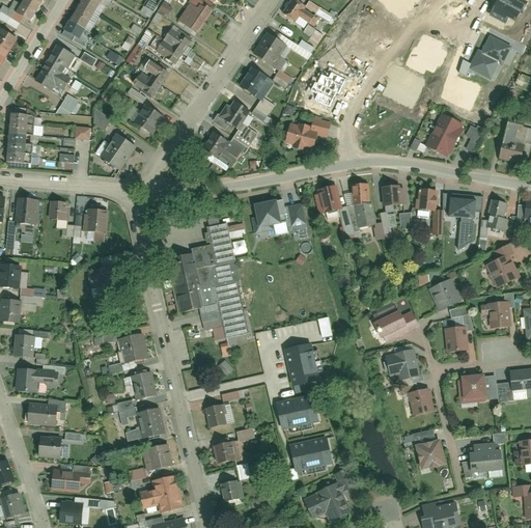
[(34,11),(39,3),(33,0),(21,0),(20,2),(34,11)]
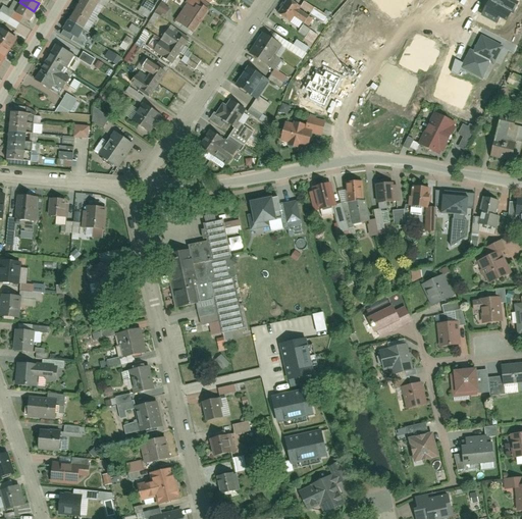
[(97,3),(91,0),(80,0),(77,4),(92,12),(97,3)]
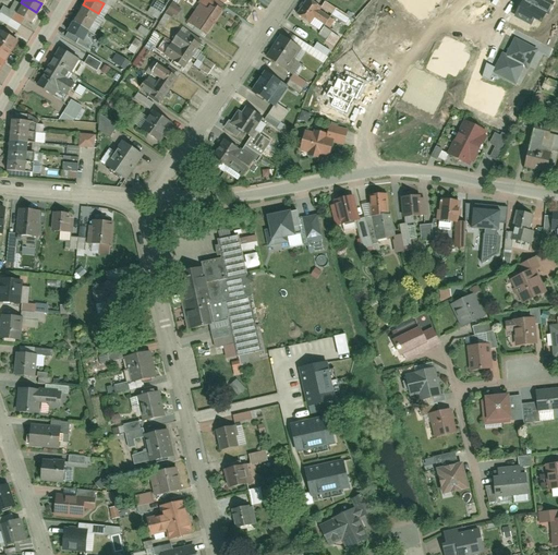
[(147,11),(156,16),(162,5),(154,0),(147,11)]
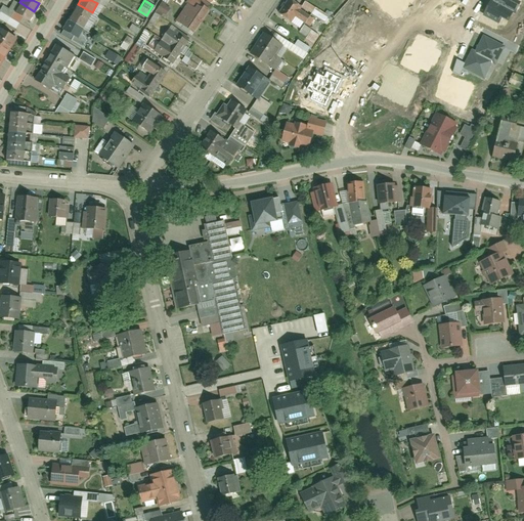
[(163,14),(170,5),(163,0),(161,0),(155,9),(163,14)]
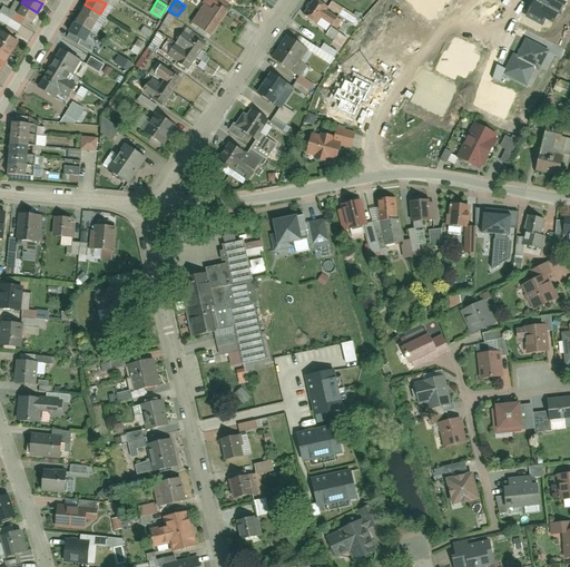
[(210,35),(228,9),(219,3),(220,0),(203,0),(205,1),(192,21),(210,35)]
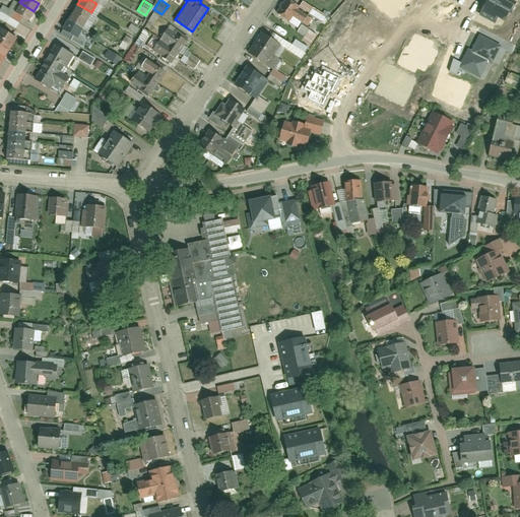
[(300,5),(291,0),(282,0),(275,12),(289,21),(293,15),(306,23),(311,15),(298,8),(300,5)]
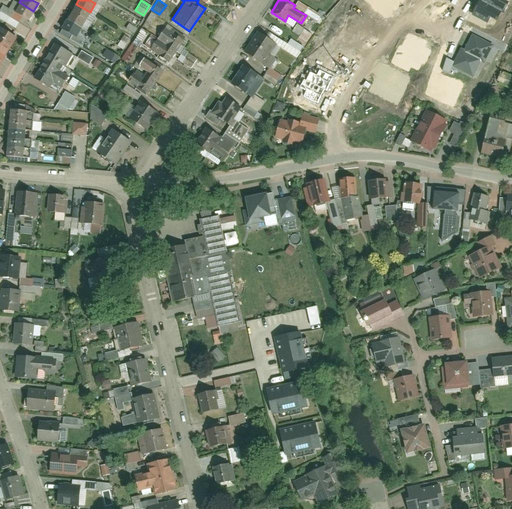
[(488,22),(491,16),(500,20),(505,11),(483,0),(478,0),(471,13),(488,22)]
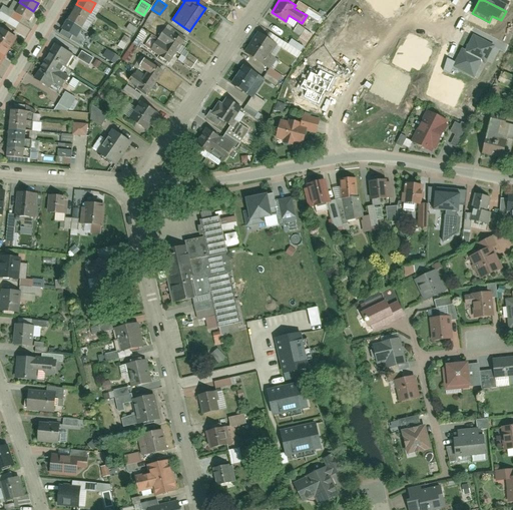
[(484,0),(506,11),(512,0),(484,0)]
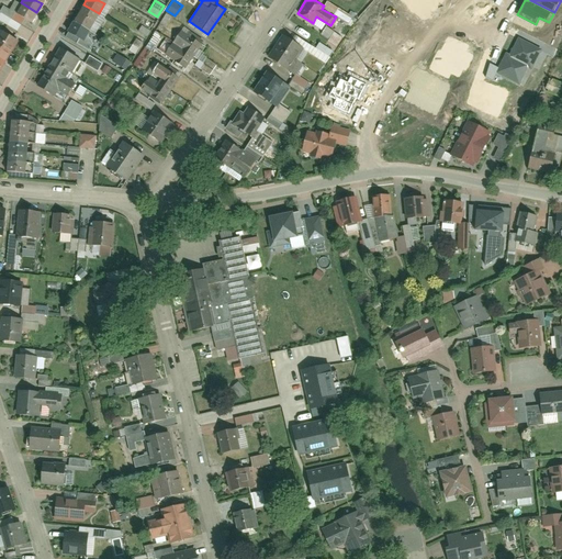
[(32,21),(36,12),(21,2),(15,11),(32,21)]
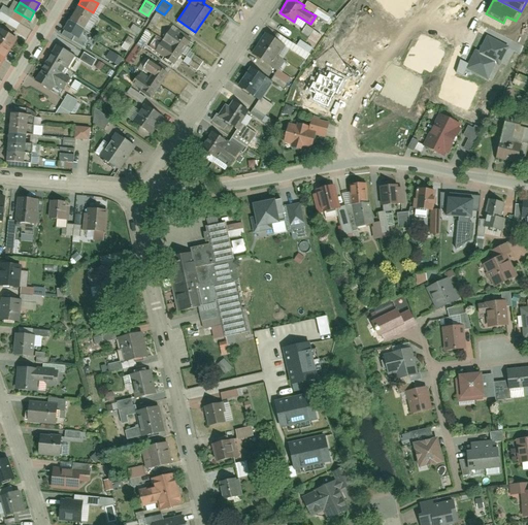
[(93,12),(78,4),(73,12),(88,21),(93,12)]
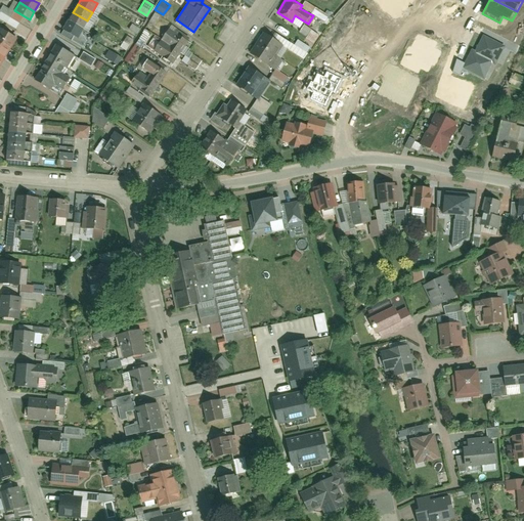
[(87,20),(73,12),(68,20),(82,30),(87,20)]
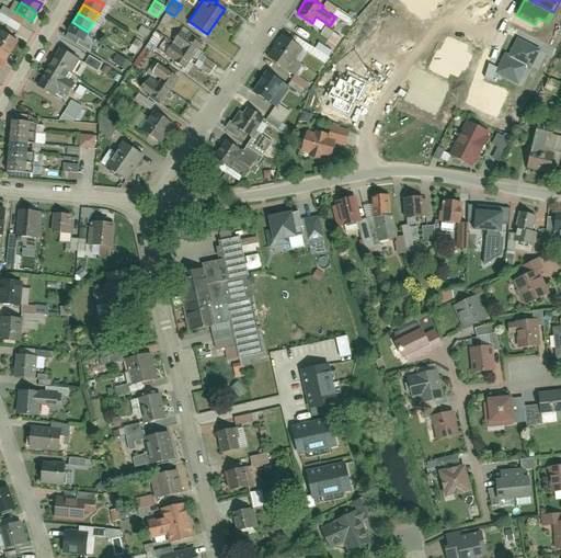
[(88,32),(72,22),(67,32),(82,41),(88,32)]
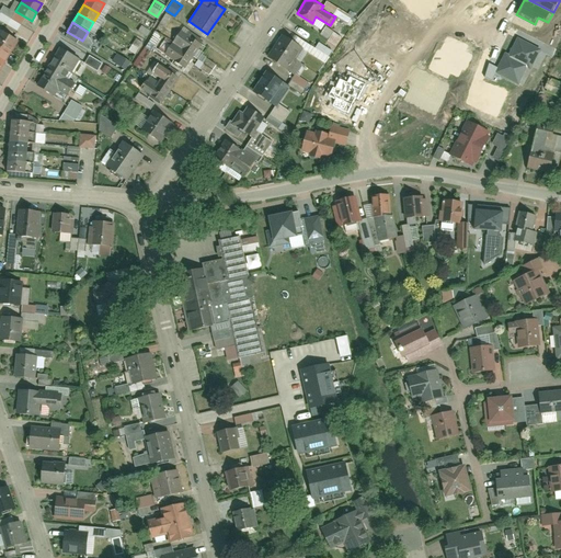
[(324,23),(319,31),(334,44),(341,35),(324,23)]
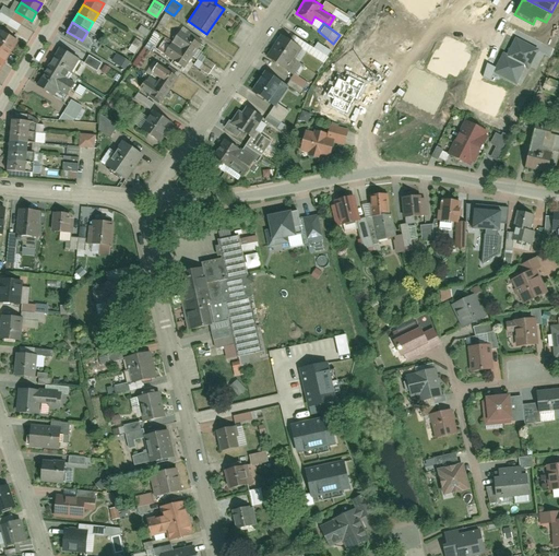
[(140,64),(161,33),(154,28),(133,60),(140,64)]
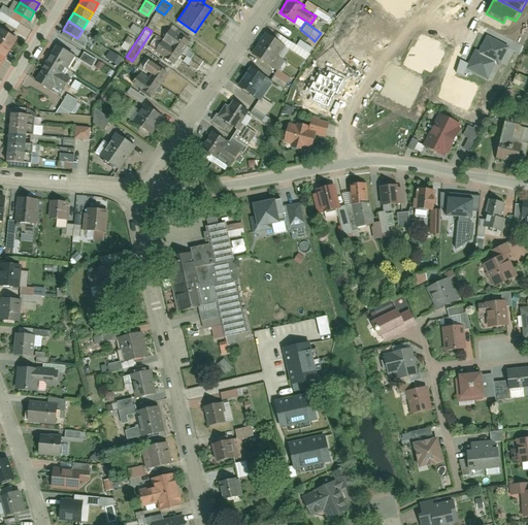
[(182,52),(189,40),(169,27),(162,39),(182,52)]
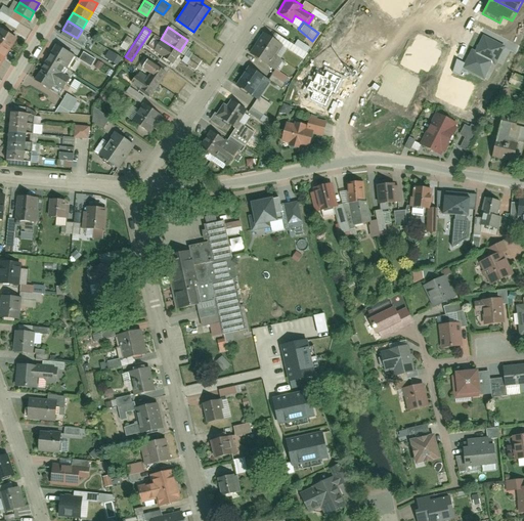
[(0,62),(14,36),(0,28),(0,62)]
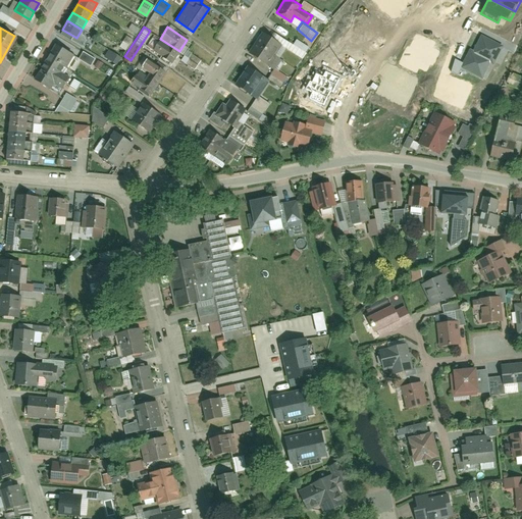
[(280,43),(261,31),(248,51),(272,67),(279,57),(274,53),(280,43)]
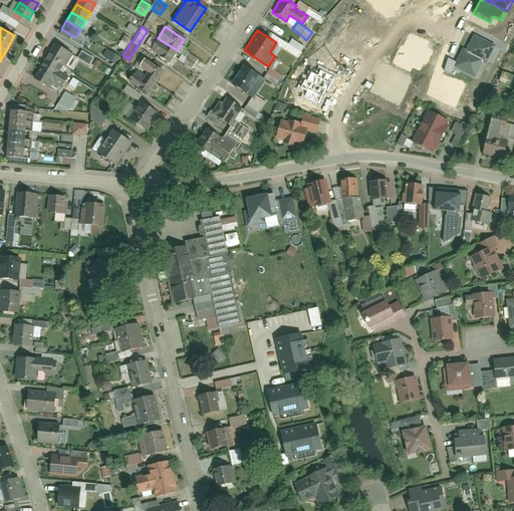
[(123,32),(117,43),(123,46),(130,36),(123,32)]
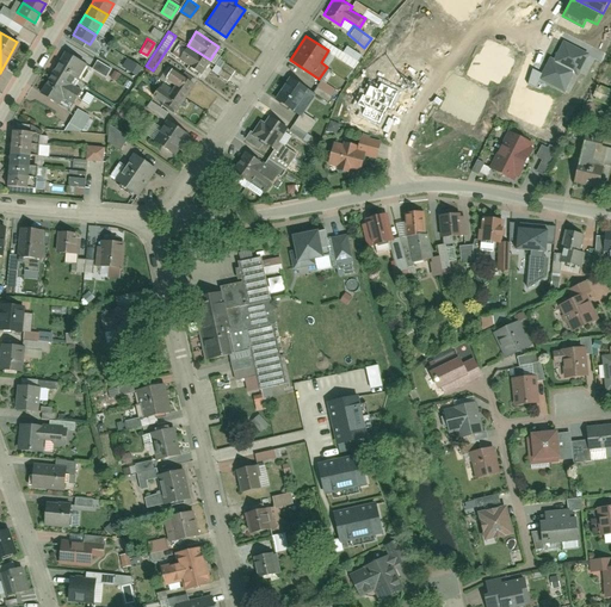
[(565,39),(555,59),(574,68),(578,70),(587,51),(565,39)]
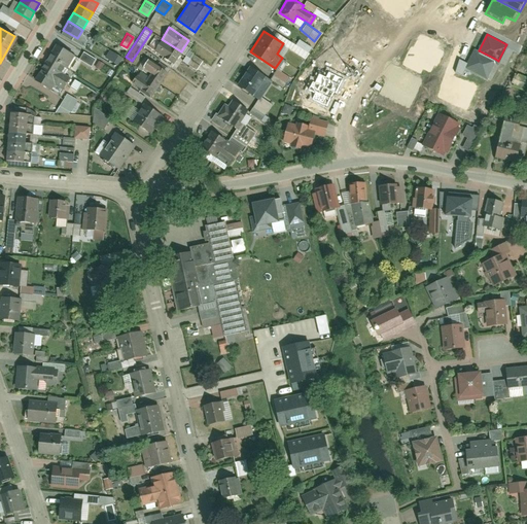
[(174,63),(181,51),(162,39),(154,50),(174,63)]
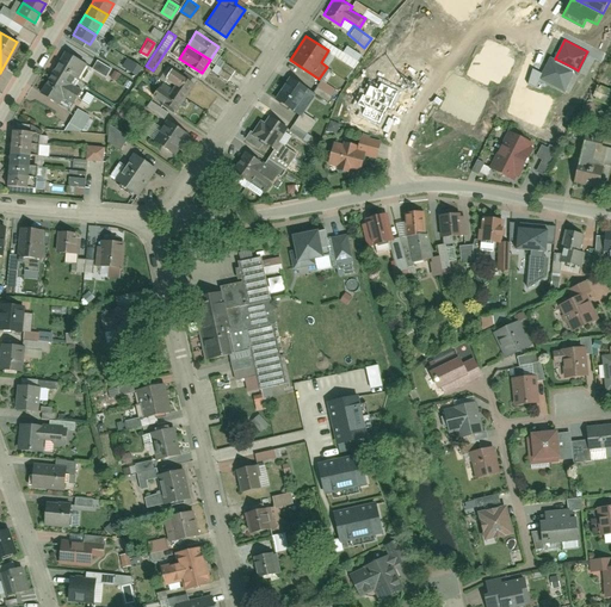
[(63,51),(39,92),(59,103),(62,95),(72,101),(80,88),(72,84),(85,63),(63,51)]
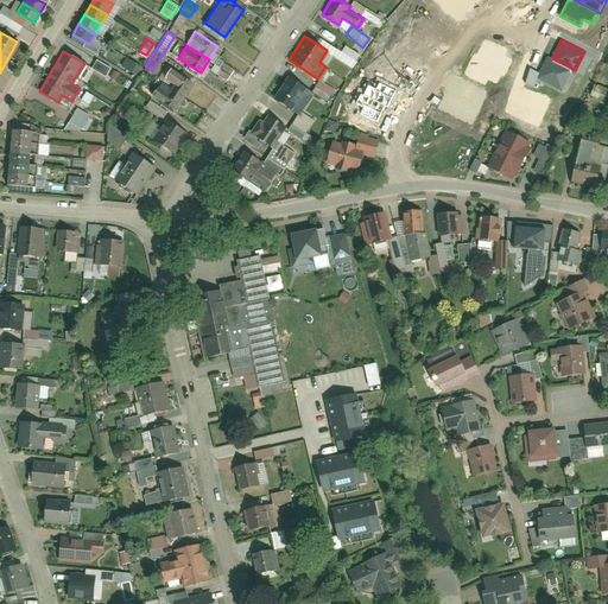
[(120,64),(135,72),(140,63),(126,55),(120,64)]
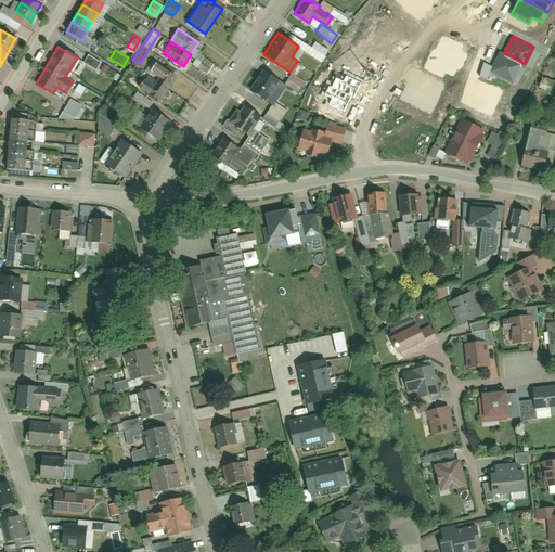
[(198,50),(191,59),(205,71),(213,62),(198,50)]
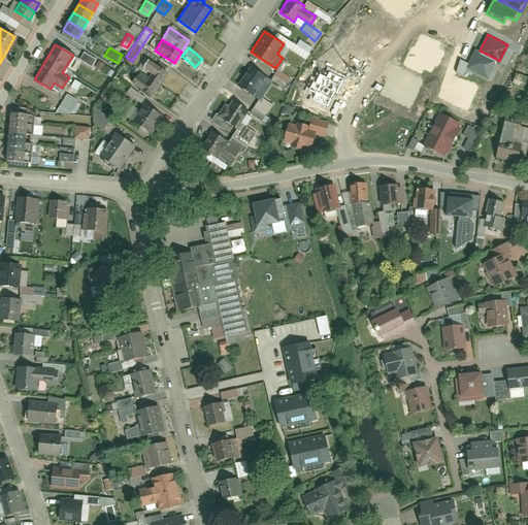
[(475,48),(467,65),(488,75),(496,59),(480,51),(475,48)]
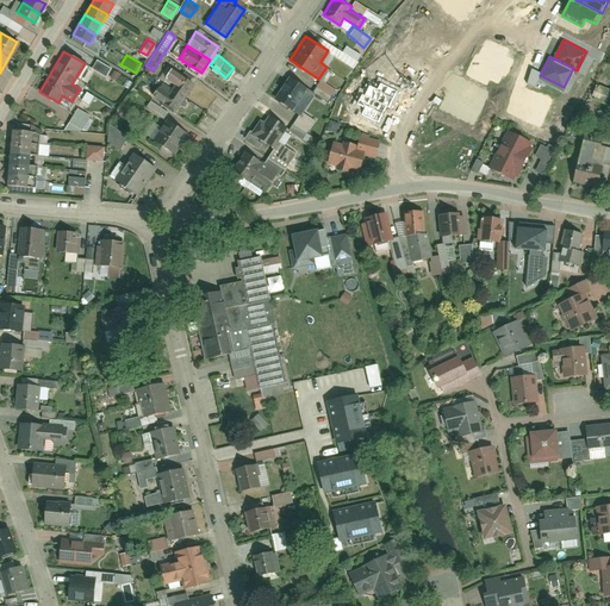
[(107,73),(111,63),(94,58),(92,68),(107,73)]
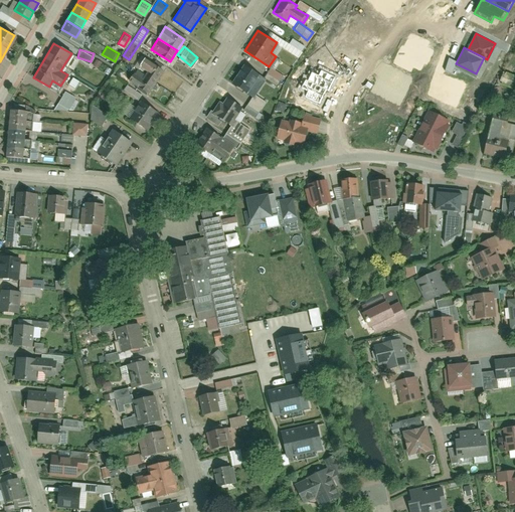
[(147,95),(164,68),(146,56),(139,66),(146,70),(141,77),(133,72),(129,79),(138,86),(136,88),(147,95)]
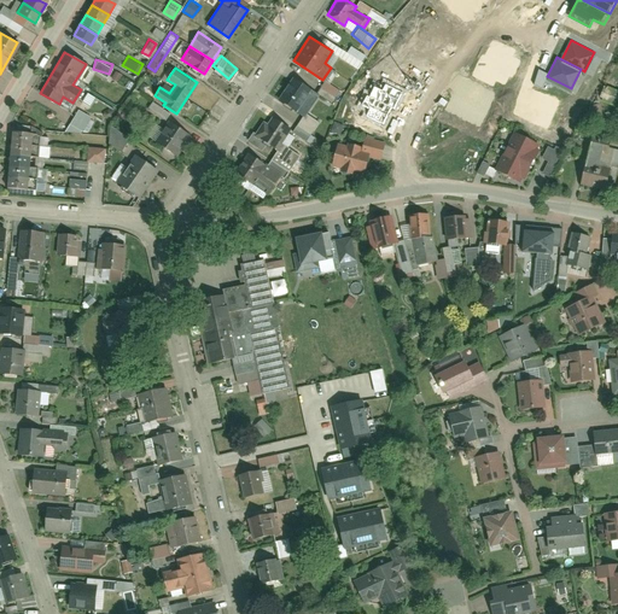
[(318,93),(290,77),(277,99),(304,116),(318,93)]
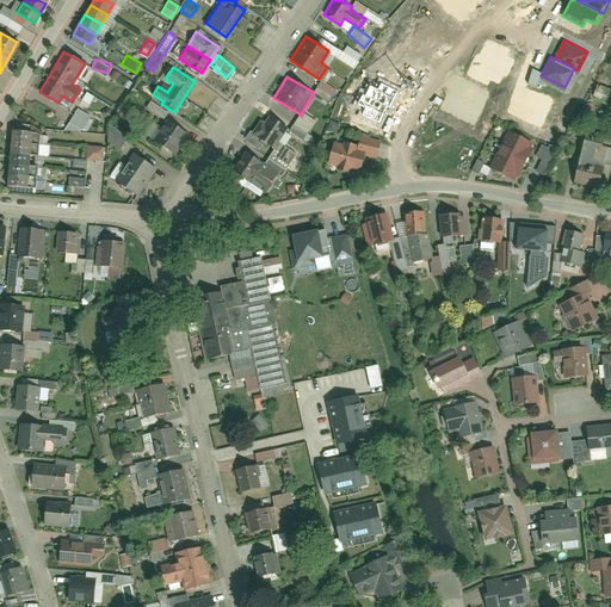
[(382,81),(378,88),(370,85),(366,93),(387,104),(390,105),(399,90),(382,81)]
